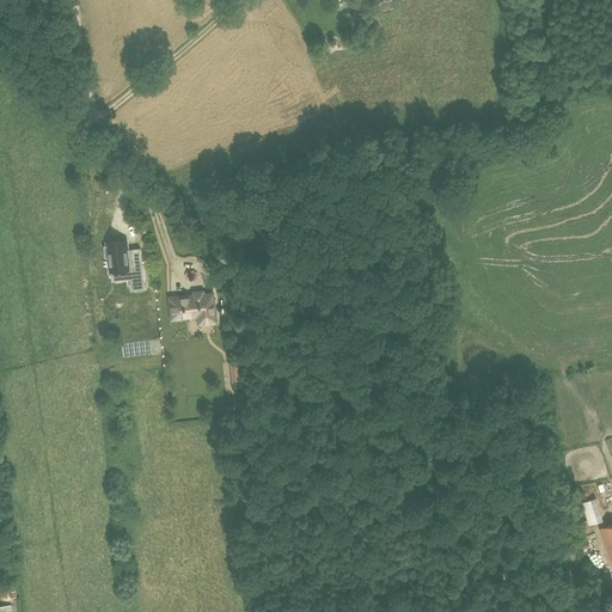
[(128,269),(129,279),(130,289),(145,288),(140,248),(127,250),(126,240),(106,243),(106,245),(103,245),(104,257),(108,257),(110,271),(128,269)]
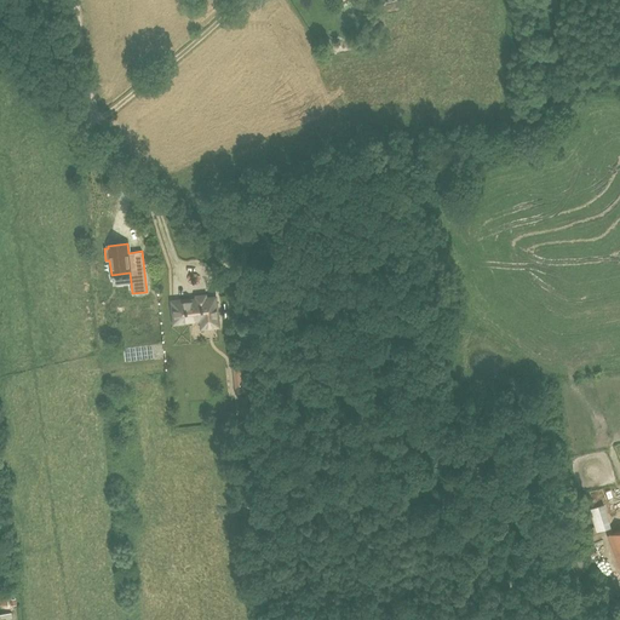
[(196,299),(187,300),(172,302),(174,322),(200,320),(201,328),(218,326),(216,297),(205,298),(205,296),(196,297),(196,299)]
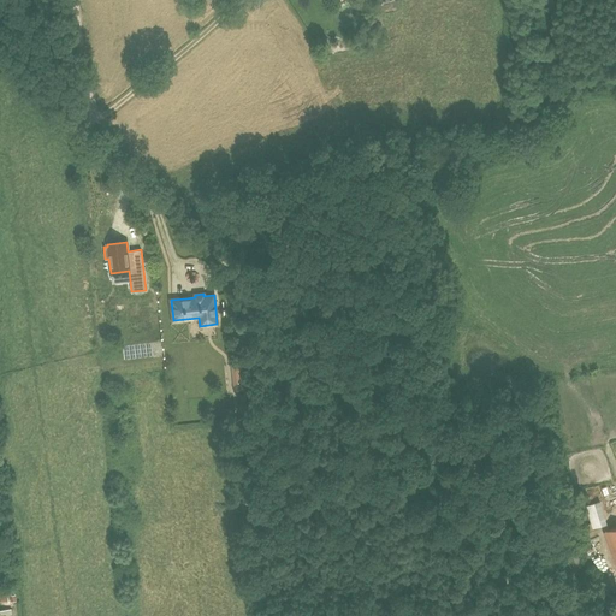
[(242,361),(231,362),(232,372),(234,391),(246,390),(243,371),(242,361)]
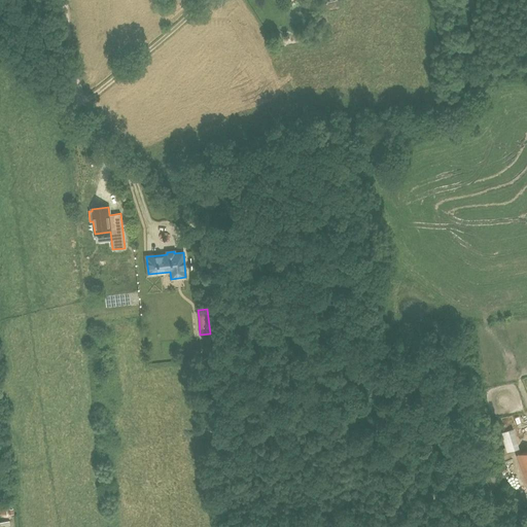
[(515,442),(517,441),(514,428),(501,431),(506,451),(516,449),(515,442)]
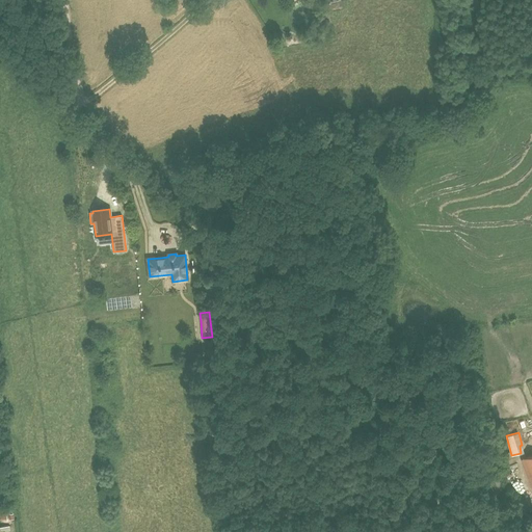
[(531,455),(522,459),(531,485),(531,455)]
